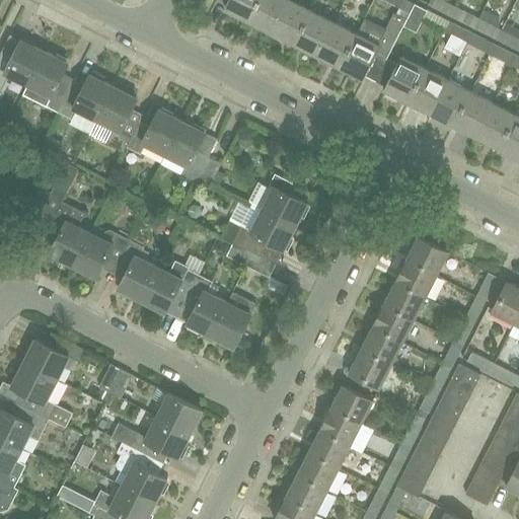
[(247,20),(257,0),(228,0),(224,8),(247,20)]
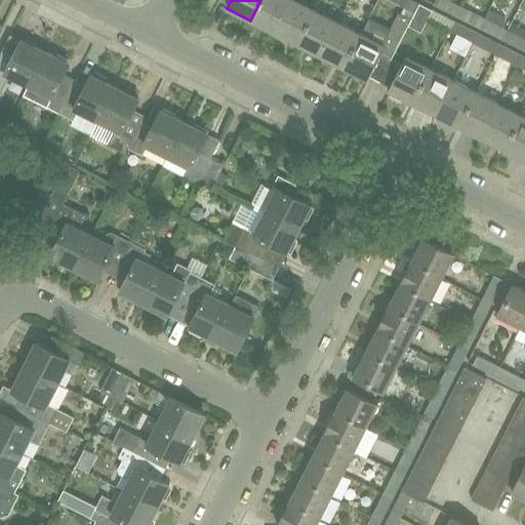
[(274,32),(289,0),(260,0),(250,21),(274,32)]
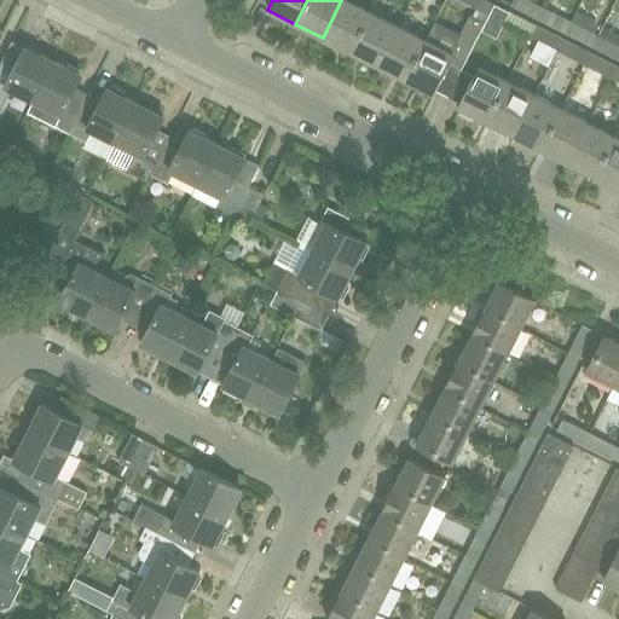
[(350,52),(370,11),(348,0),(341,0),(323,38),(350,52)]
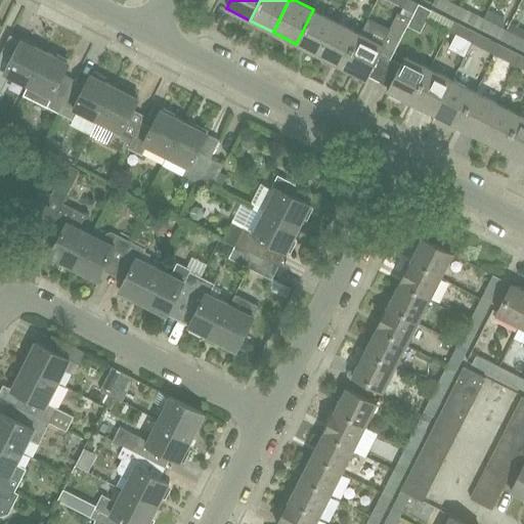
[(455,16),(461,7),(445,0),(434,0),(432,4),(455,16)]
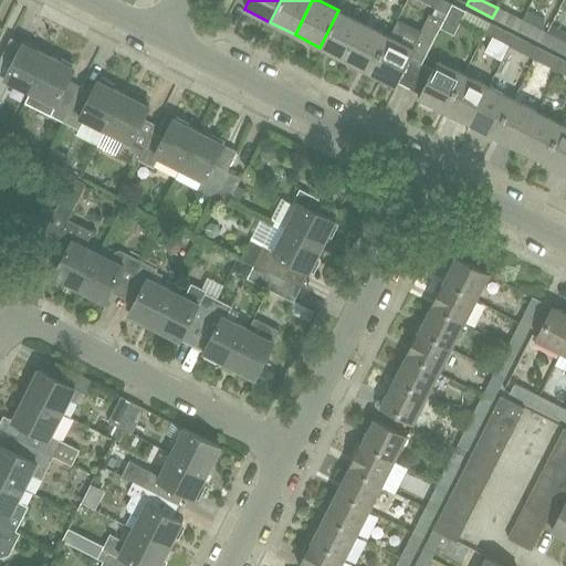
[(484,33),(490,23),(452,4),(440,29),(452,35),(460,21),(484,33)]
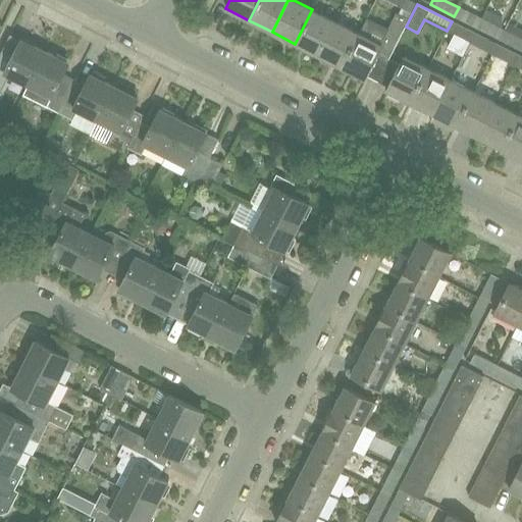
[(477,28),(481,18),(459,7),(454,16),(477,28)]
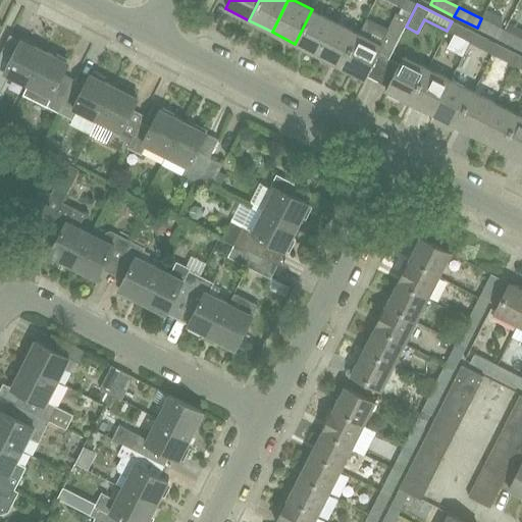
[(318,55),(335,21),(312,9),(295,44),(318,55)]
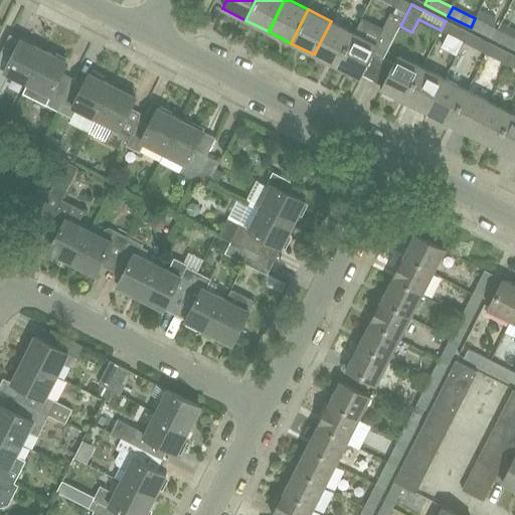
[(471,27),(493,39),(498,30),(475,18),(471,27)]
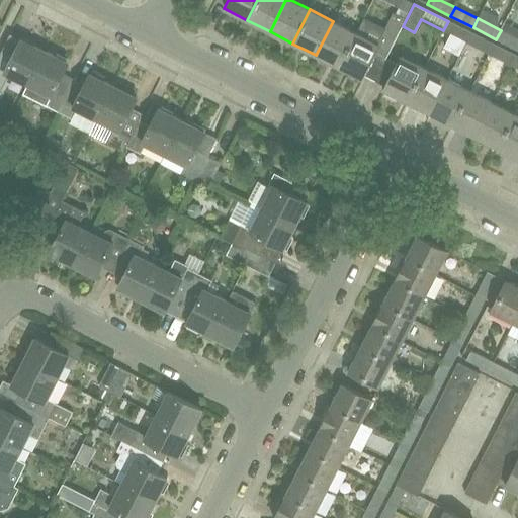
[(338,67),(355,32),(333,21),(316,55),(338,67)]
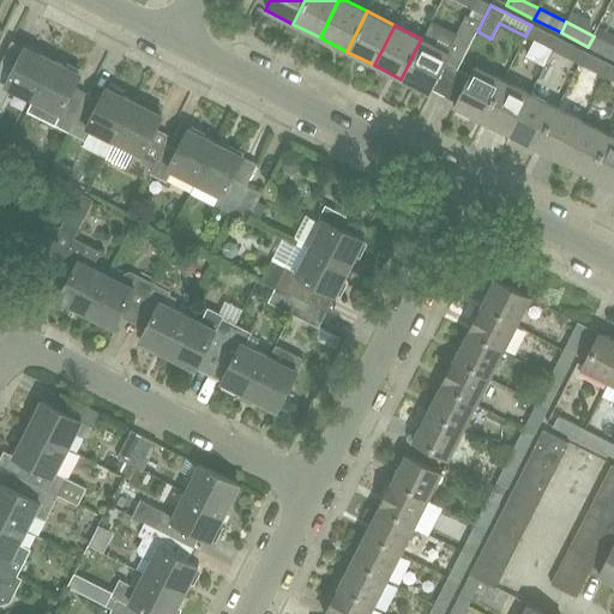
[(552,50),(558,40),(531,25),(525,36),(552,50)]
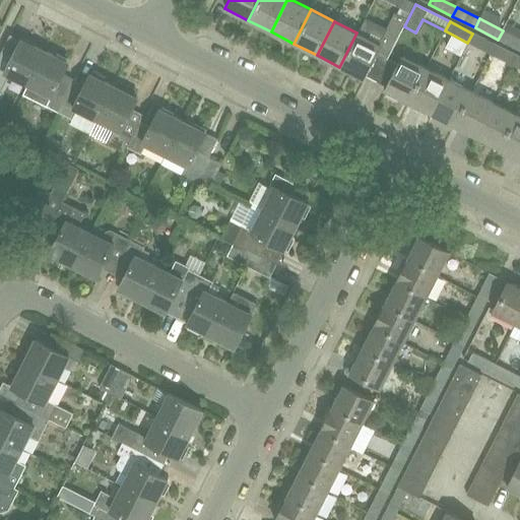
[(498,40),(519,50),(519,28),(508,23),(504,31),(503,30),(498,40)]
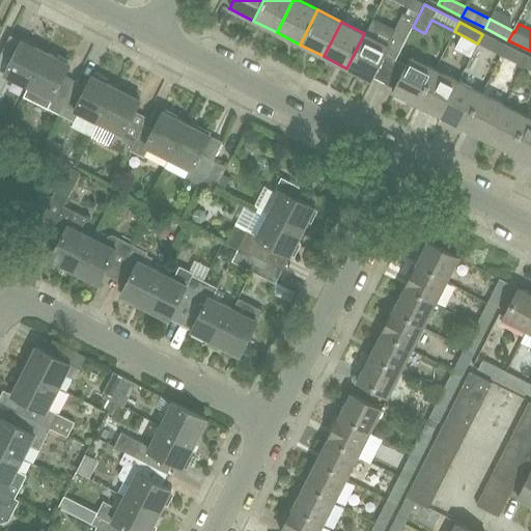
[(370,81),(388,46),(364,33),(346,68),(370,81)]
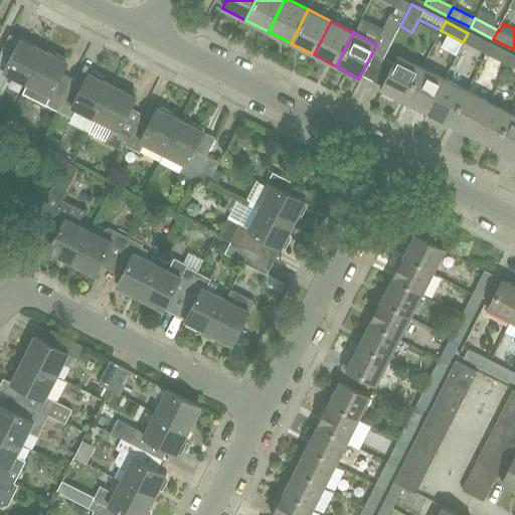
[(486,53),(490,44),(468,33),(463,42),(486,53)]
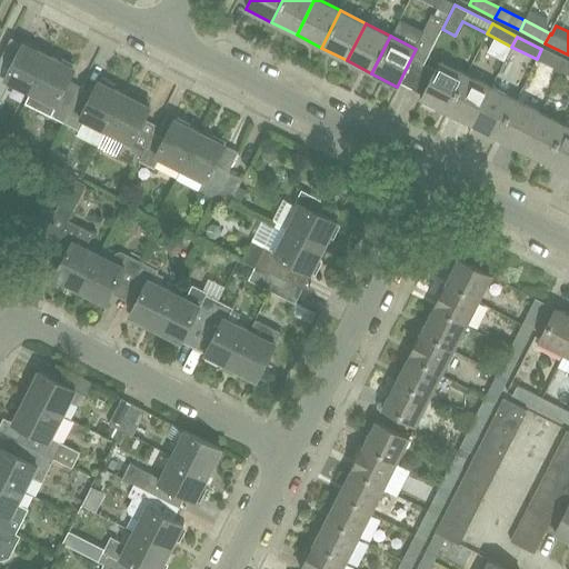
[(30,92),(49,57),(23,43),(13,63),(1,57),(0,59),(0,97),(8,81),(30,92)]
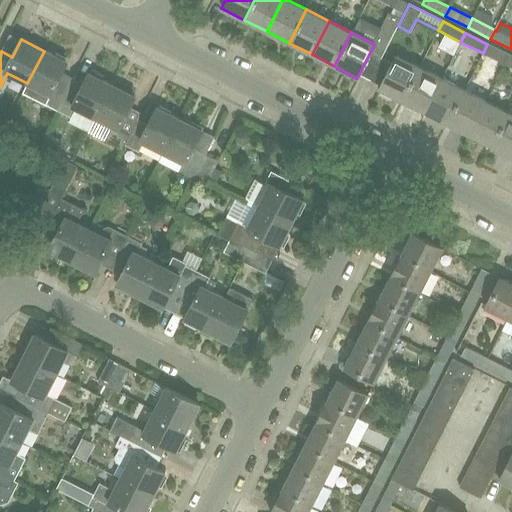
[(505,65),(510,55),(487,44),(483,53),(505,65)]
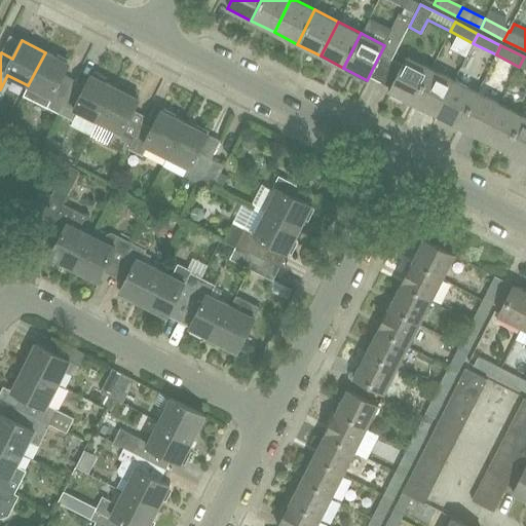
[(71,87),(74,81),(63,75),(69,65),(45,52),(28,85),(23,97),(43,107),(58,114),(71,88),(71,87)]
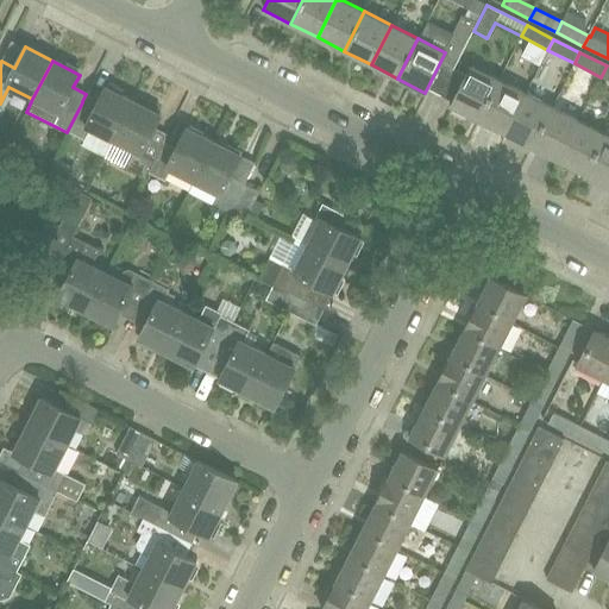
[(478,119),(498,80),(471,66),(450,106),(478,119)]
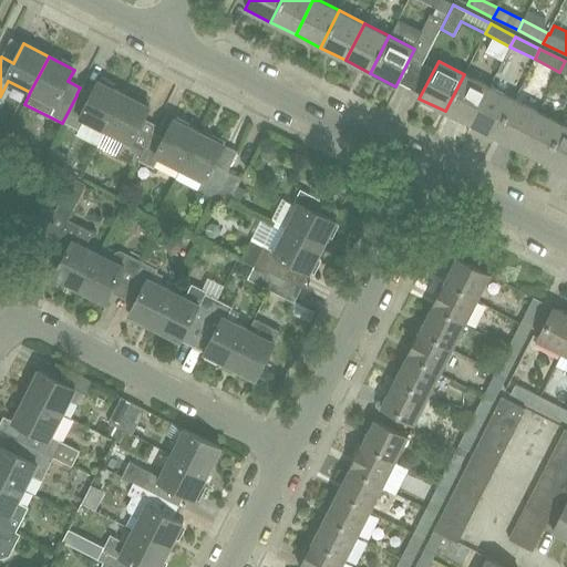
[(470,124),(488,86),(464,74),(445,111),(470,124)]
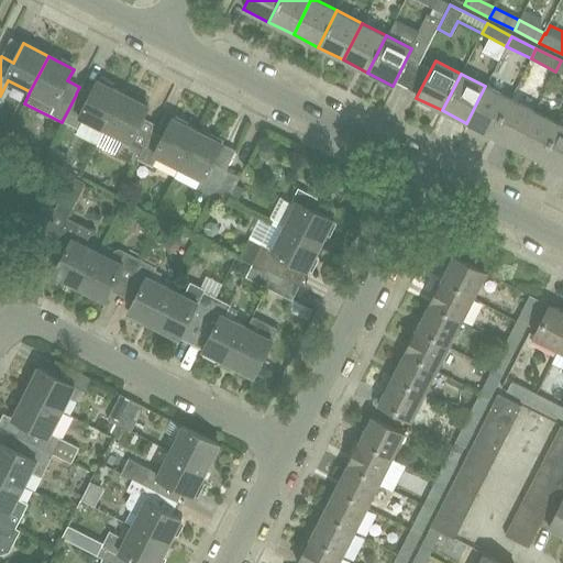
[(83,120),(105,131),(123,95),(112,88),(114,85),(100,77),(99,81),(97,81),(88,100),(76,95),(62,122),(77,130),(83,120)]
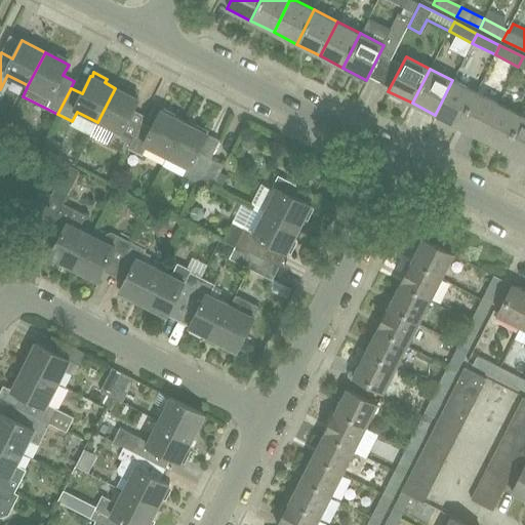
[(457,126),(476,92),(452,80),(435,115),(457,126)]
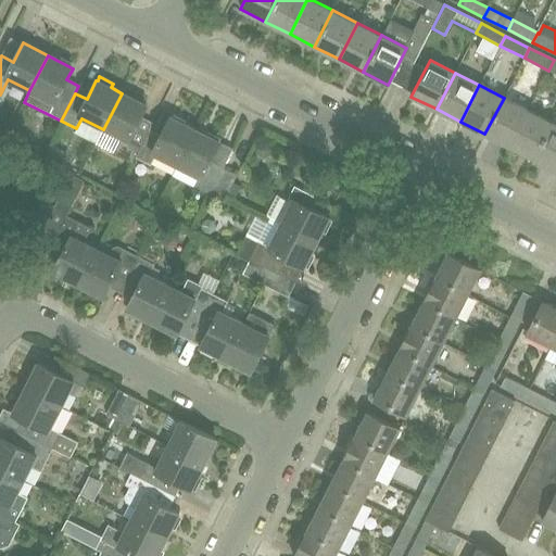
[(153,124),(140,117),(147,105),(122,93),(103,129),(122,138),(113,154),(133,164),(136,159),(135,158),(149,130),(149,131),(153,124)]
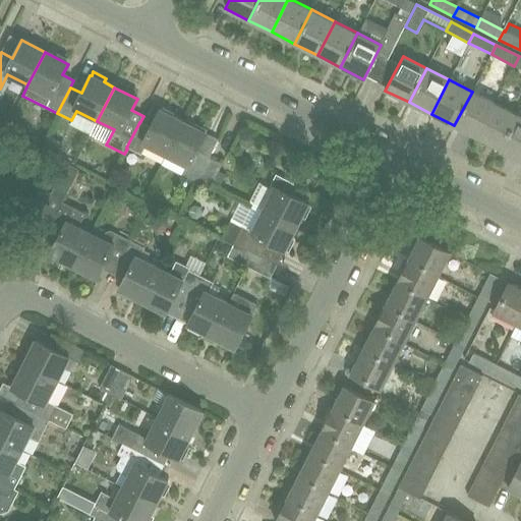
[(477,136),(495,103),(472,92),(454,125),(477,136)]
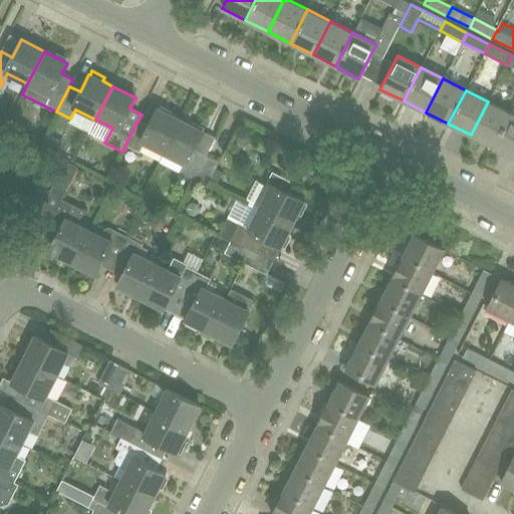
[(493,147),(511,112),(488,101),(471,135),(493,147)]
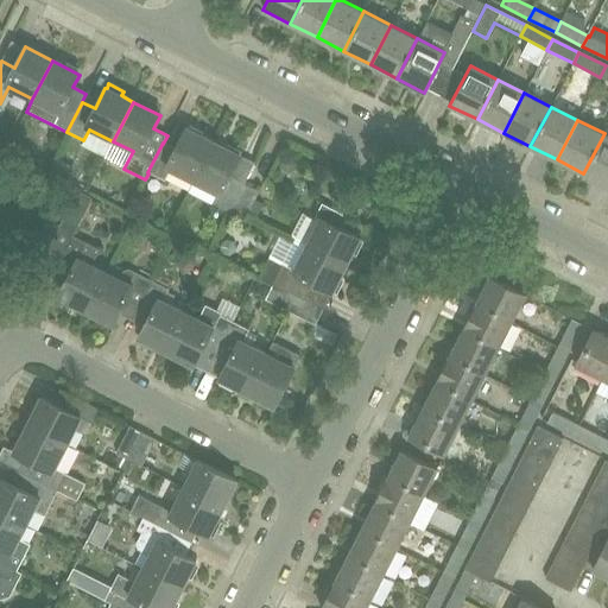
[(194,182),(214,143),(187,128),(176,150),(163,144),(163,143),(147,172),(149,173),(164,181),(170,170),(194,182)]
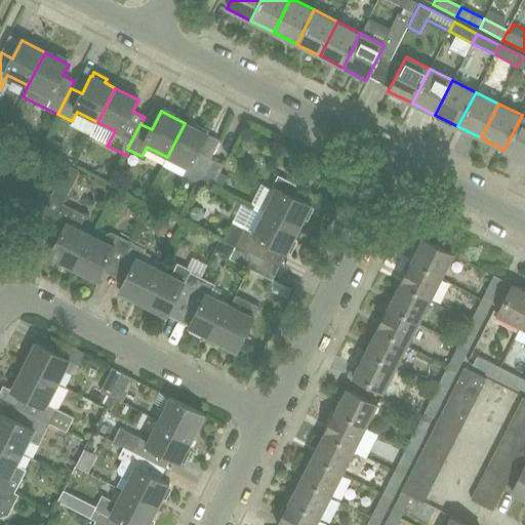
[(524,117),(522,115),(503,150),(524,160),(524,117)]
